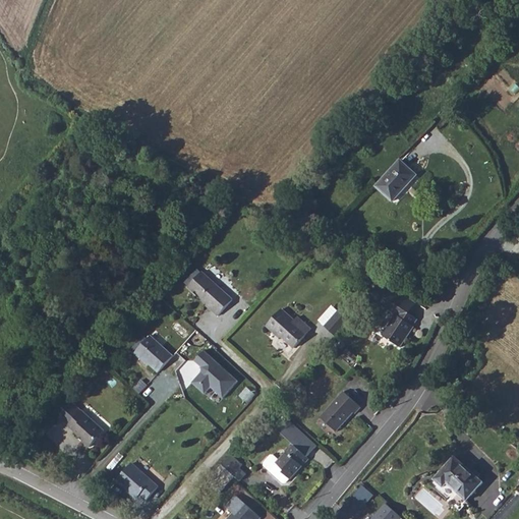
[(380,189),(396,204),(419,177),(402,163),(380,189)]
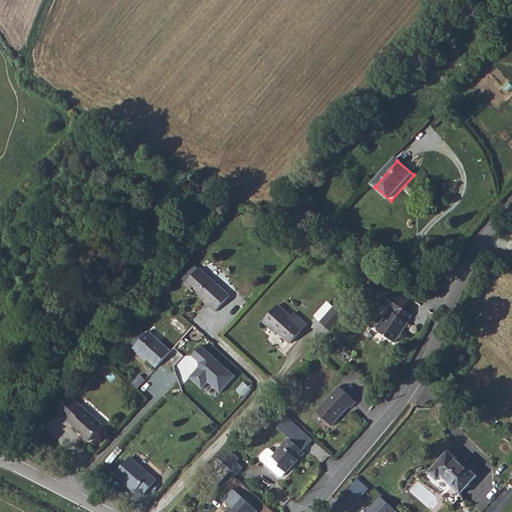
[(162,229),(150,242),(159,250),(170,237),(162,229)]
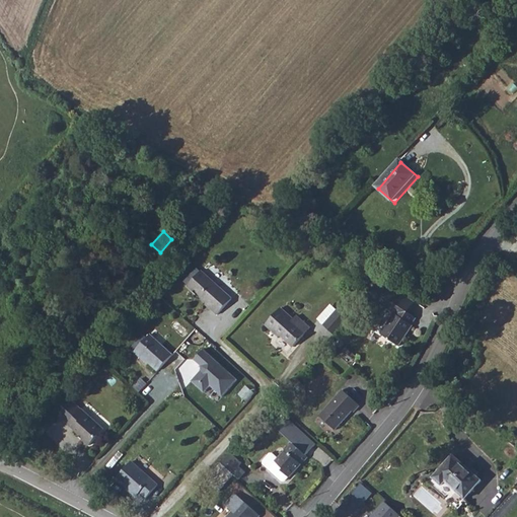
[(228,296),(200,271),(188,284),(206,300),(204,301),(215,311),(228,296)]
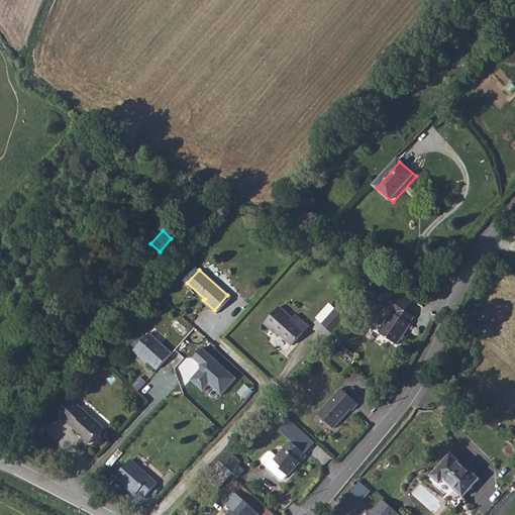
[(390,309),(375,329),(395,343),(410,323),(407,321),(413,314),(405,308),(411,299),(381,277),(369,293),(390,309)]
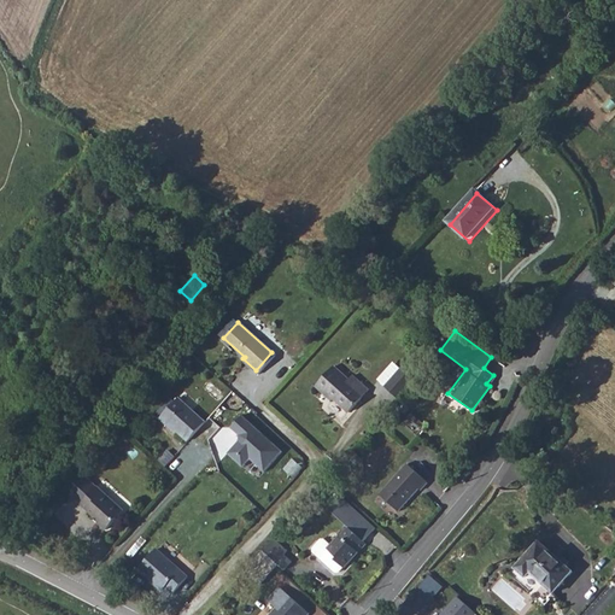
[(347,376),(333,364),(316,384),(329,397),(333,393),(347,408),(367,387),(351,373),(347,376)]
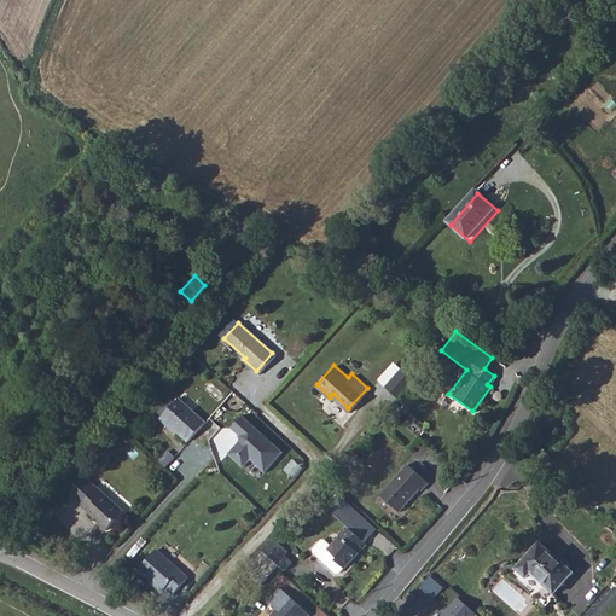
[(414,376),(401,365),(384,384),(399,395),(410,382),(414,376)]
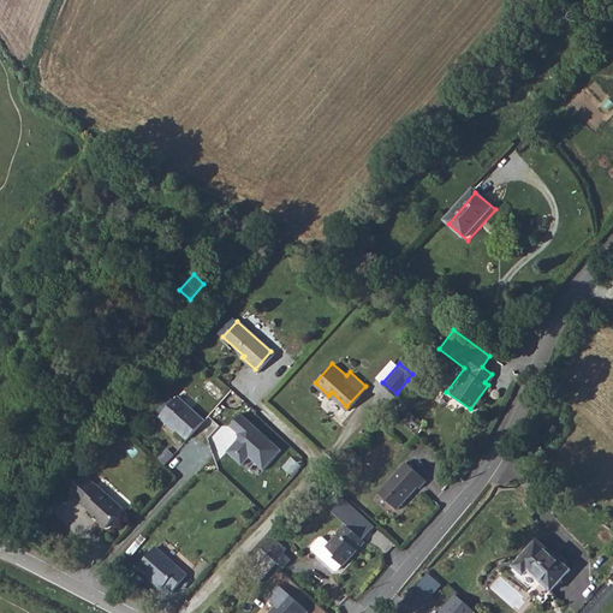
[(202,421),(177,398),(159,418),(167,426),(168,424),(186,439),(202,421)]
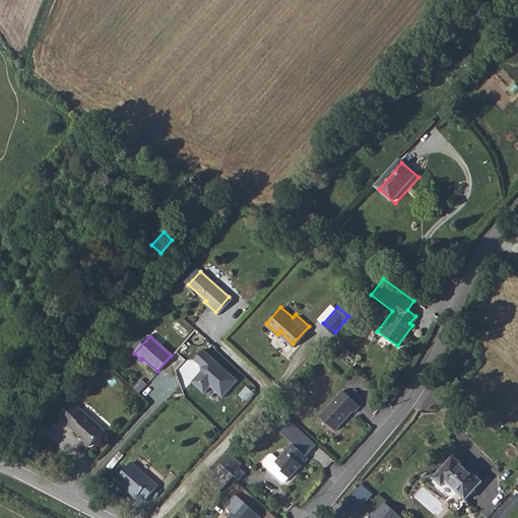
[(200,370),(191,381),(203,392),(210,385),(222,396),(237,378),(203,348),(193,359),(200,365),(200,370)]
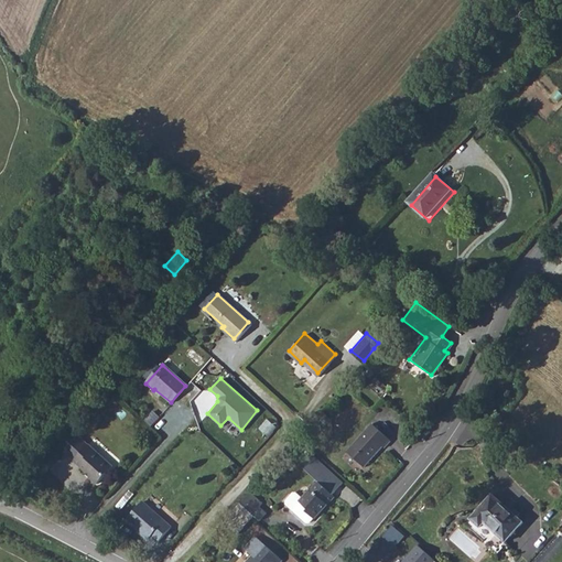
[(391,442),(371,424),(347,451),(364,466),(382,445),(385,449),(391,442)]
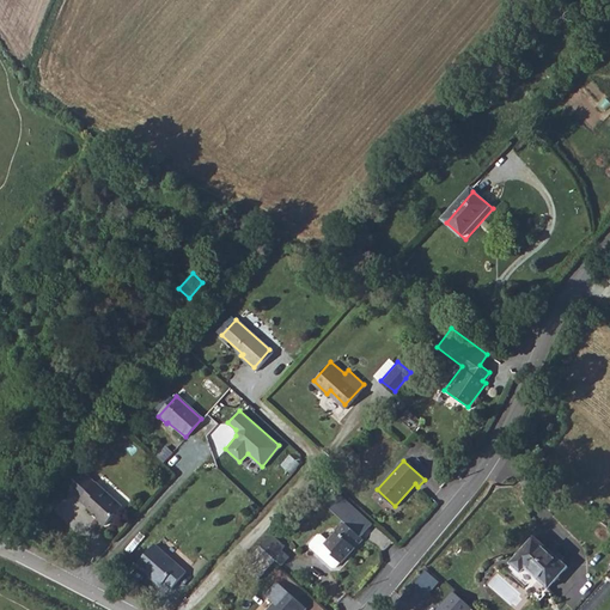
[(119,507),(93,486),(78,504),(91,514),(89,517),(102,528),(119,507)]
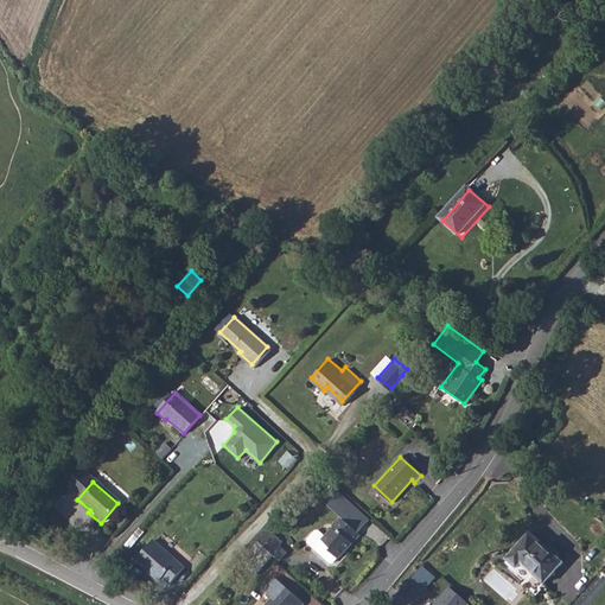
[(322,500),(339,515),(332,521),(335,523),(323,535),(317,529),(312,529),(305,537),(305,541),(312,547),(330,564),(358,533),(356,532),(368,518),(332,486),(322,500)]
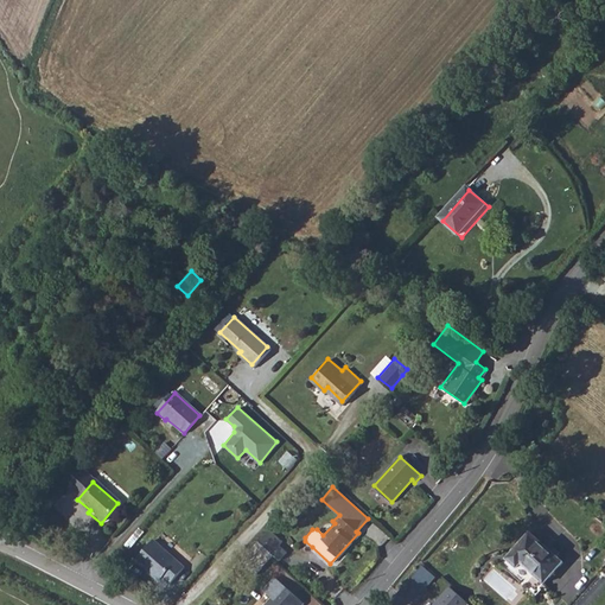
[(255,543),(269,555),(276,548),(280,543),(266,530),(255,543)]
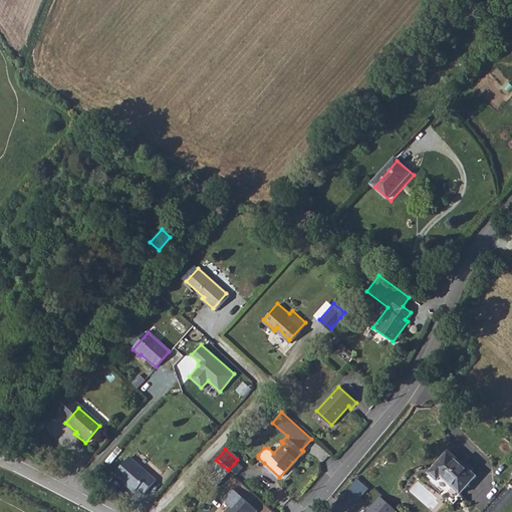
[(475,477),(446,452),(425,476),(433,483),(437,479),(457,497),(475,477)]
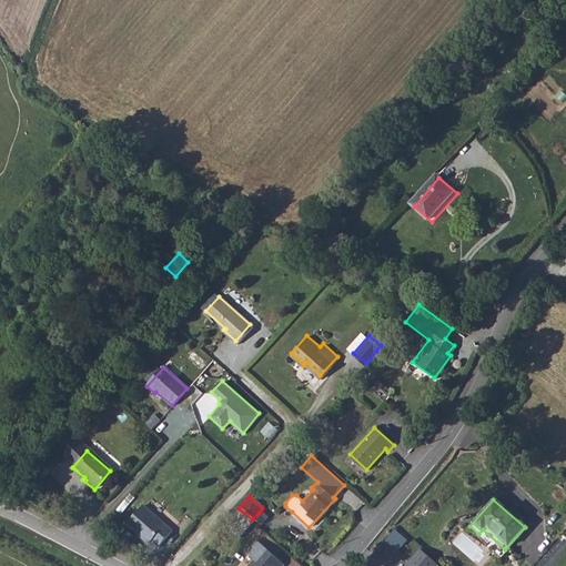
[(169,531),(141,506),(127,524),(147,542),(150,539),(157,545),(169,531)]
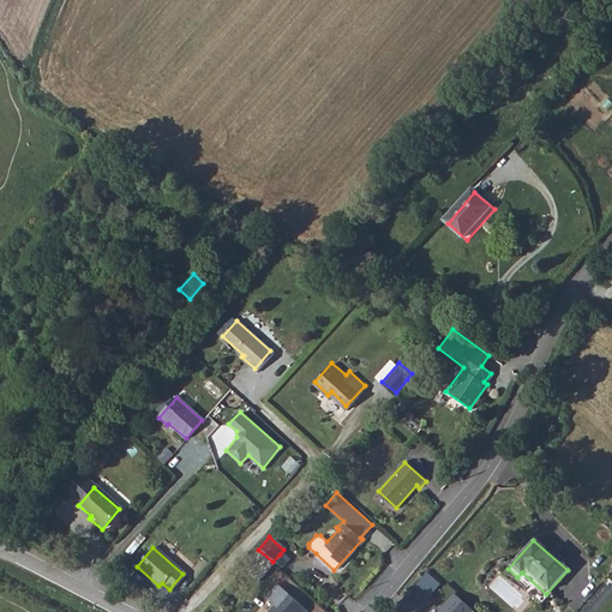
[(258,550),(243,569),(257,581),(273,562),(258,550)]
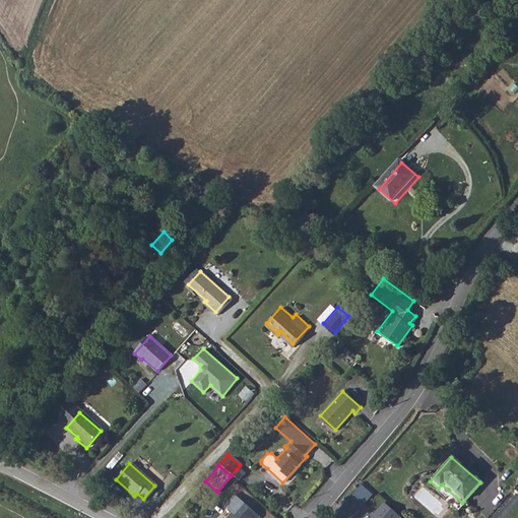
[(237,469),(231,475),(237,480),(242,473),(237,469)]
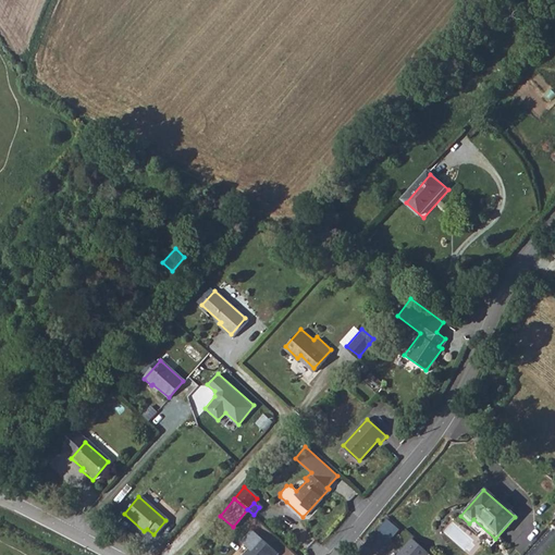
[(276,554),(249,530),(238,542),(247,550),(241,554),(276,554)]
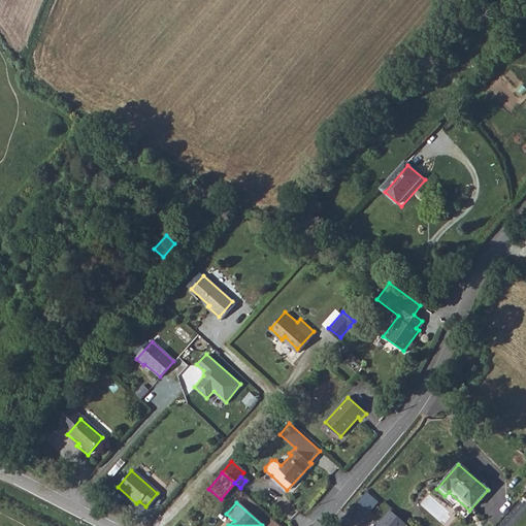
[(405,525),(391,513),(379,525),(405,525)]
